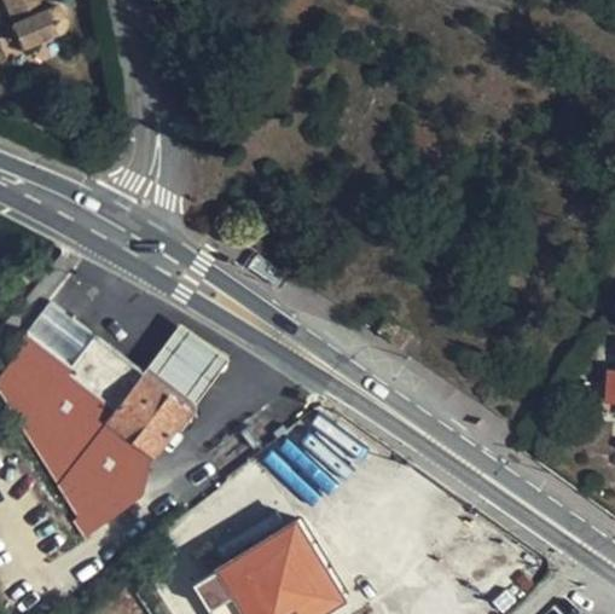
[(1,0),(23,48),(53,35),(57,34),(61,29),(63,28),(64,25),(64,21),(64,18),(62,15),(59,12),(56,10),(53,10),(51,10),(48,11),(40,13),(34,0),(1,0)]
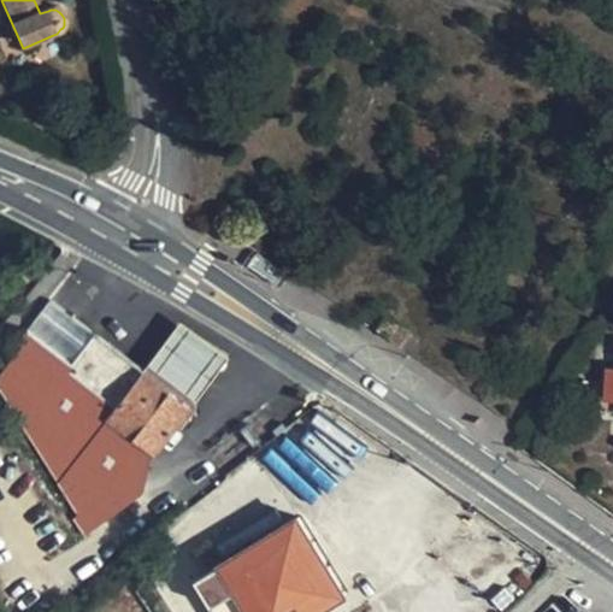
[(34,0),(40,13),(48,11),(43,0),(34,0)]
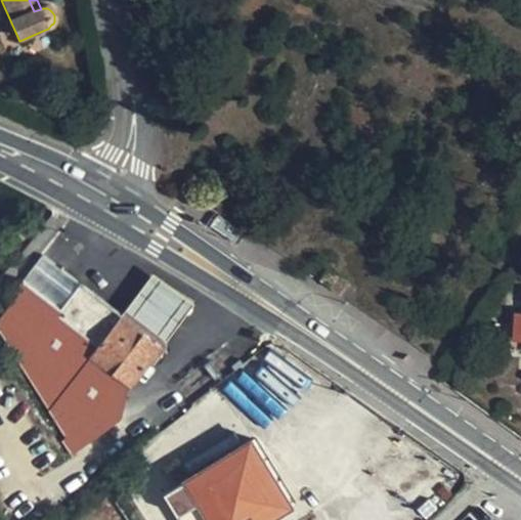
[(190,304),(154,274),(122,314),(39,257),(12,288),(18,293),(0,327),(0,331),(20,361),(55,315),(94,348),(88,356),(125,385),(128,387),(146,363),(190,304)]
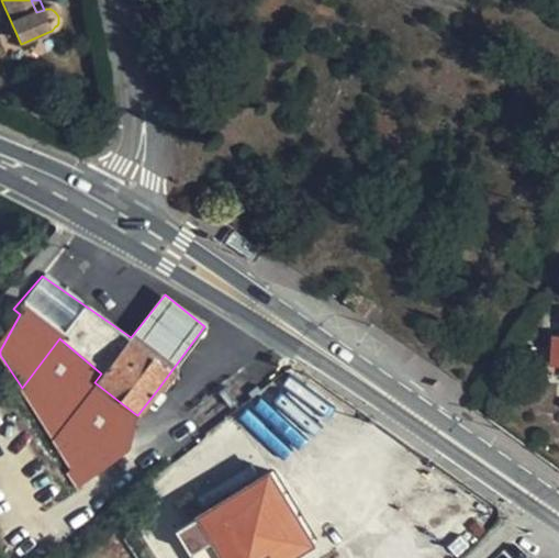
[(88,475),(134,413),(94,382),(101,374),(59,338),(22,388),(20,393),(80,484),(88,475)]
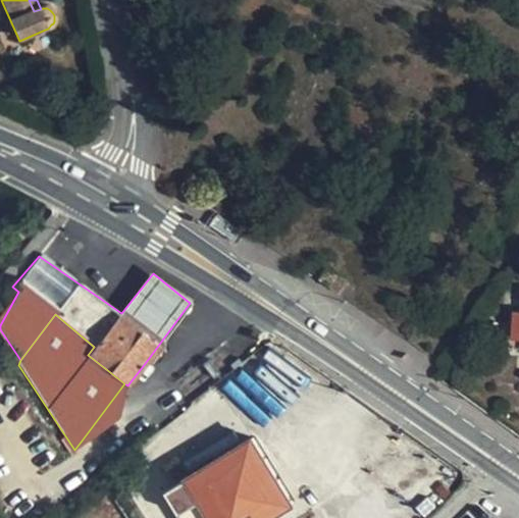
[(518,315),(512,315),(510,342),(518,342),(518,315)]
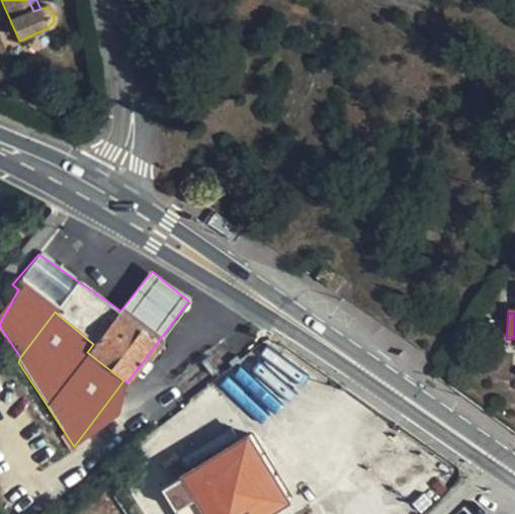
[(268,513),(290,500),(248,433),(162,488),(176,511),(193,500),(201,513),(268,513)]
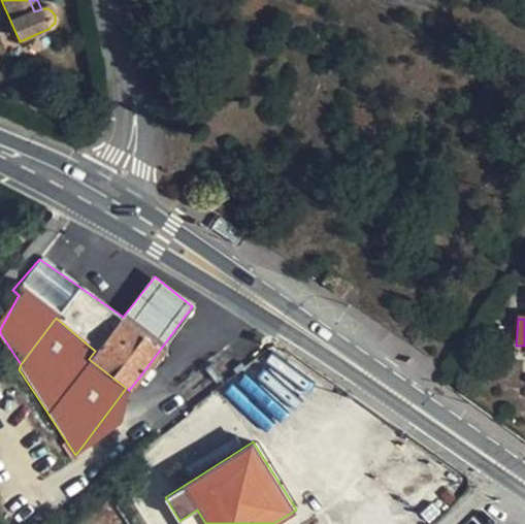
[(96,456),(83,446),(75,455),(78,467),(96,456)]
